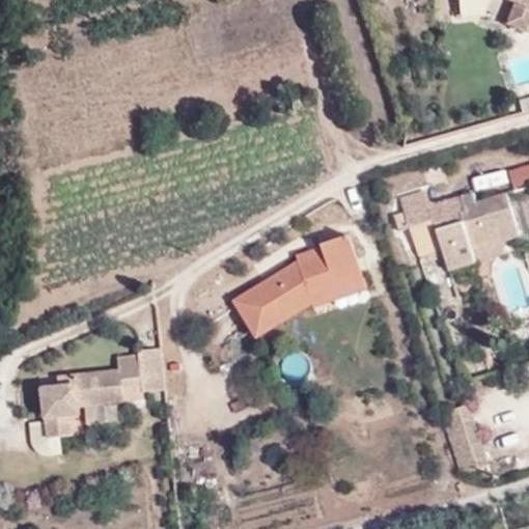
[(504,22),(525,30),(528,17),(528,7),(512,2),(504,22)]
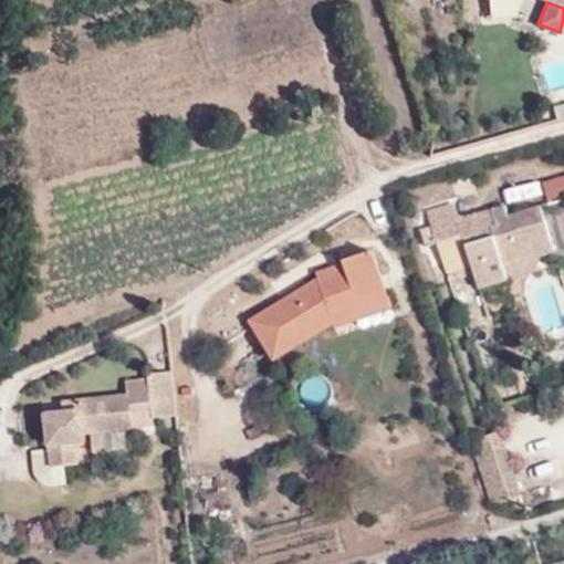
[(563,171),(540,178),(544,197),(563,191),(563,171)]
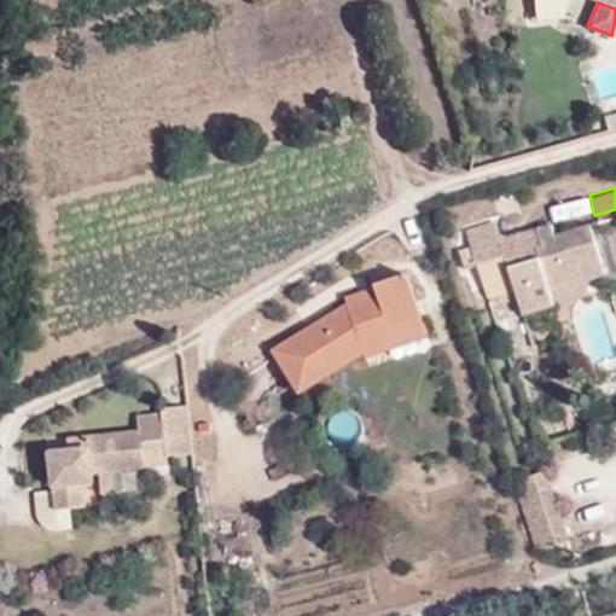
[(362,213),(390,205),(388,198),(362,213)]
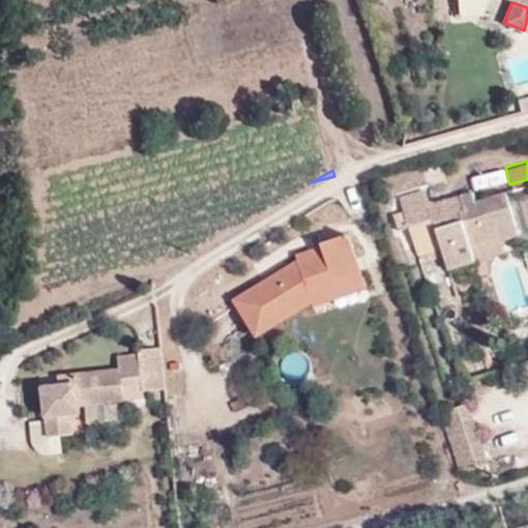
[(432,221),(447,269),(474,261),(471,248),(500,240),(519,235),(505,191),(475,200),(472,191),(433,202),(427,199),(422,188),(400,196),(409,227),(432,221)]
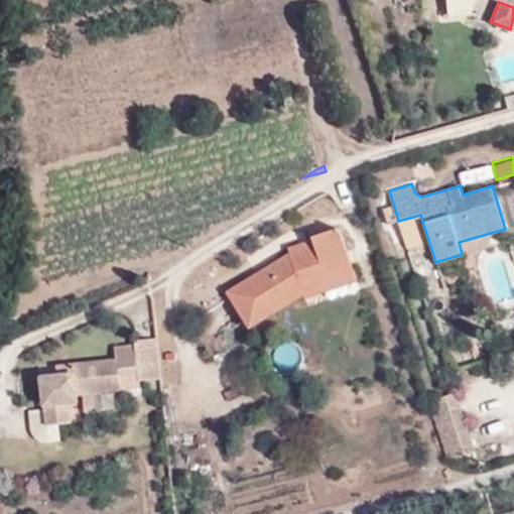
[(306,297),(358,281),(341,231),(314,240),(314,242),(291,249),(292,254),(232,292),(253,326),(304,293),(306,297)]
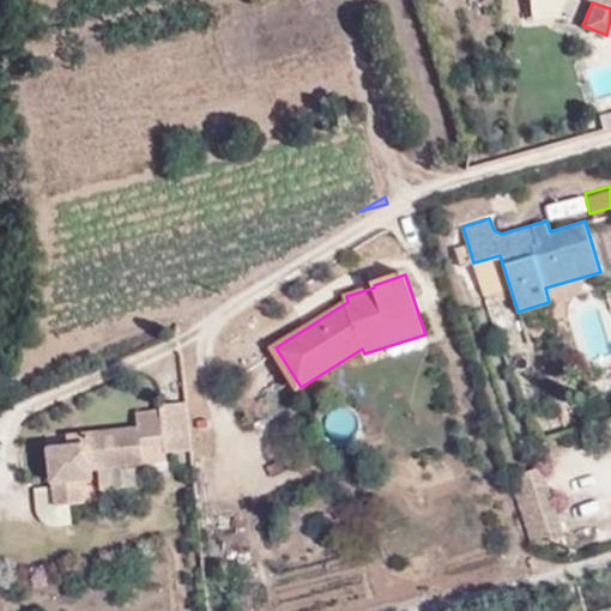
[(549,302),(584,291),(579,278),(545,288),(549,302)]
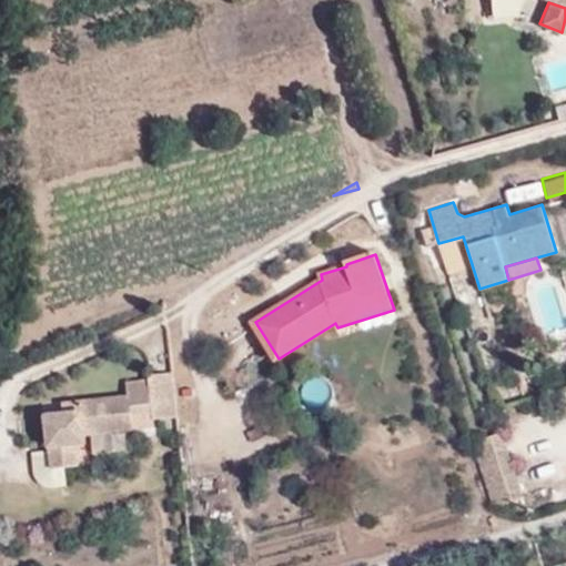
[(484,304),(513,295),(508,280),(479,289),(484,304)]
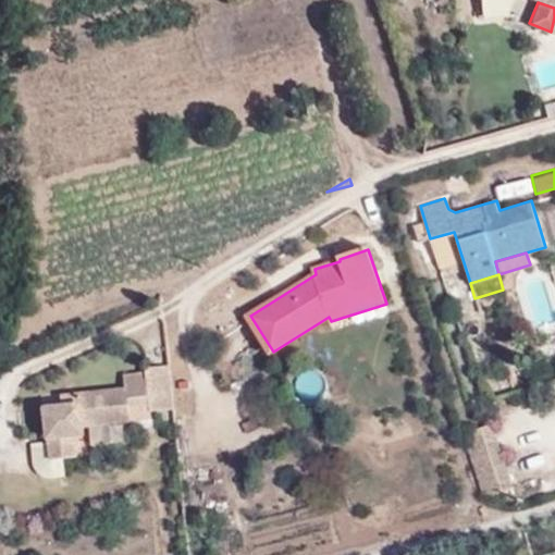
[(150,421),(149,409),(172,407),(168,366),(143,369),(143,371),(122,373),(124,387),(78,392),(81,404),(42,408),(46,441),(61,439),(63,457),(86,455),(85,443),(128,439),(126,423),(150,421)]
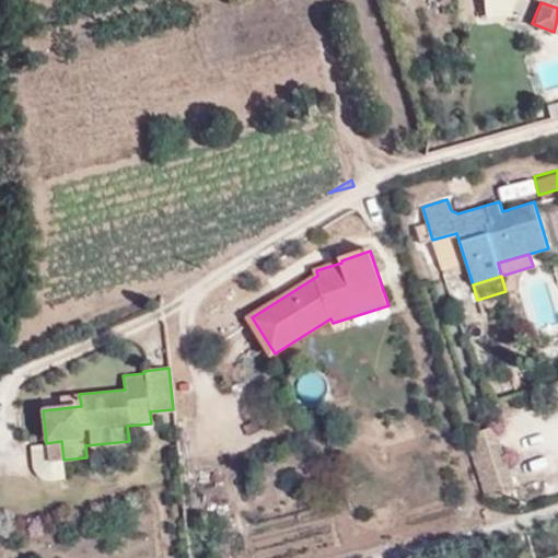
[(481,492),(504,488),(491,425),(468,429),(481,492)]
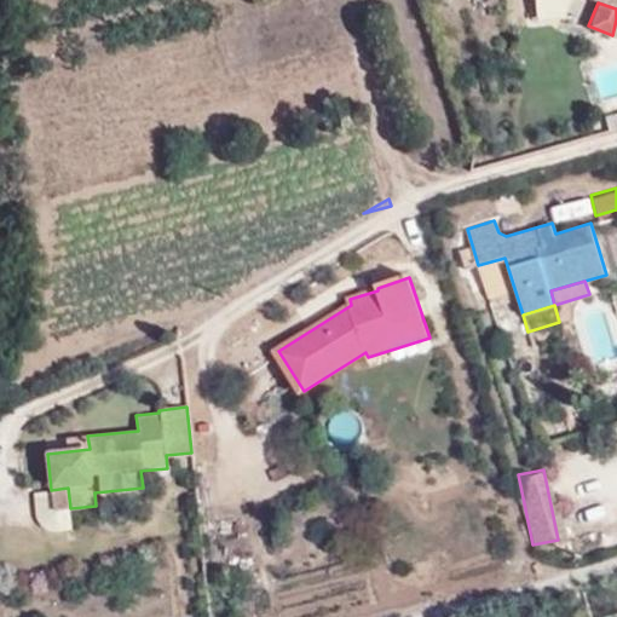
[(70,508),(68,488),(51,490),(33,491),(35,518),(45,531),(70,530),(70,508)]
